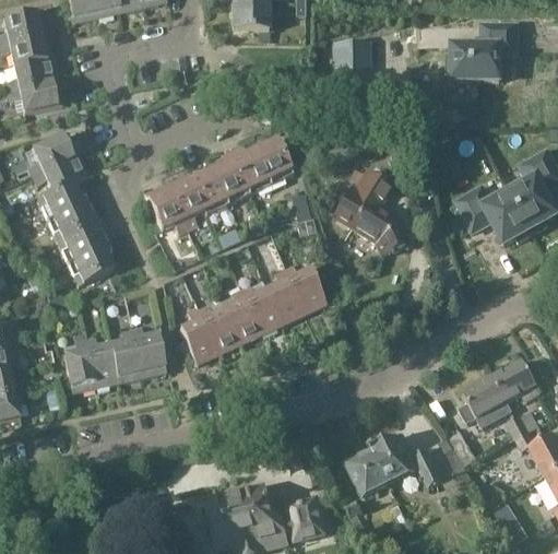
[(67,0),(72,23),(96,18),(92,0),(67,0)]
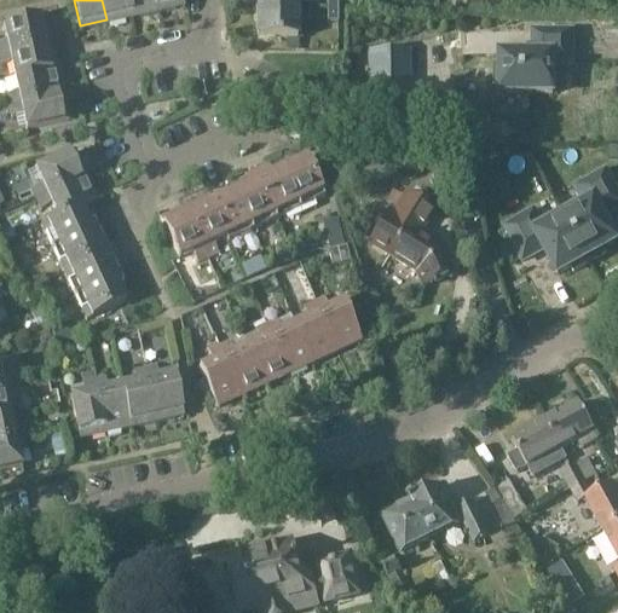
[(102,0),(107,19),(132,15),(128,0),(102,0)]
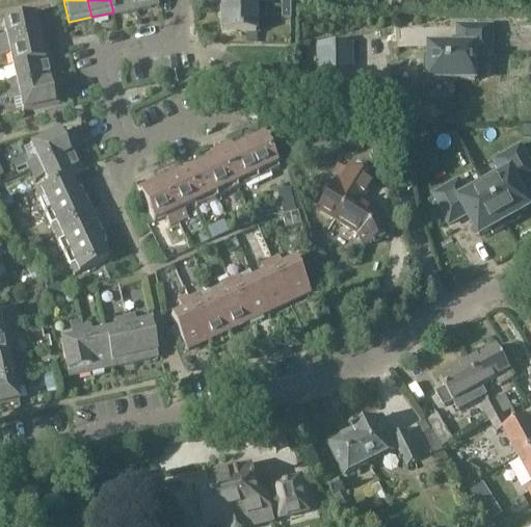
[(110,0),(113,12),(135,7),(133,0),(110,0)]
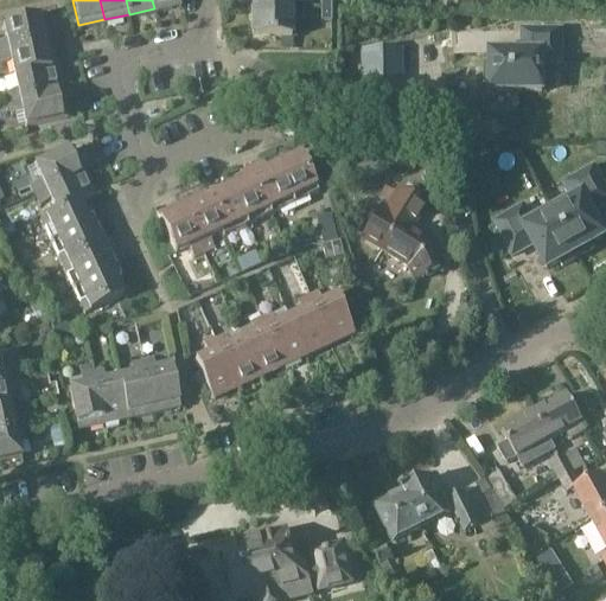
[(252,2),(252,34),(291,34),(291,2),(252,2)]
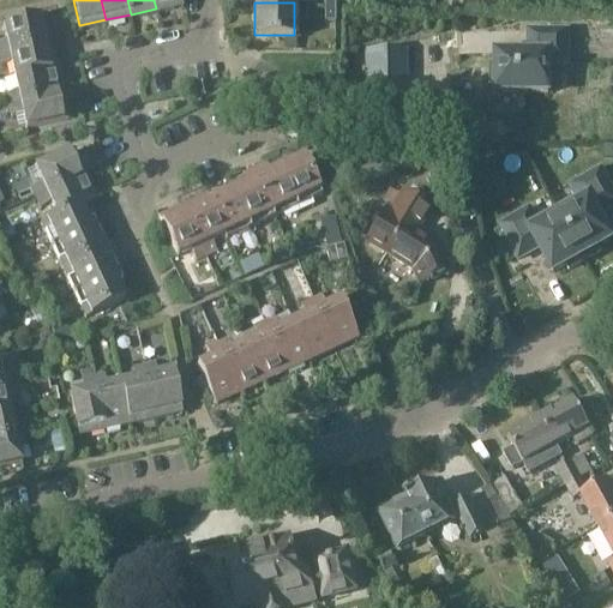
[(325,17),(336,17),(336,4),(325,4),(325,17)]
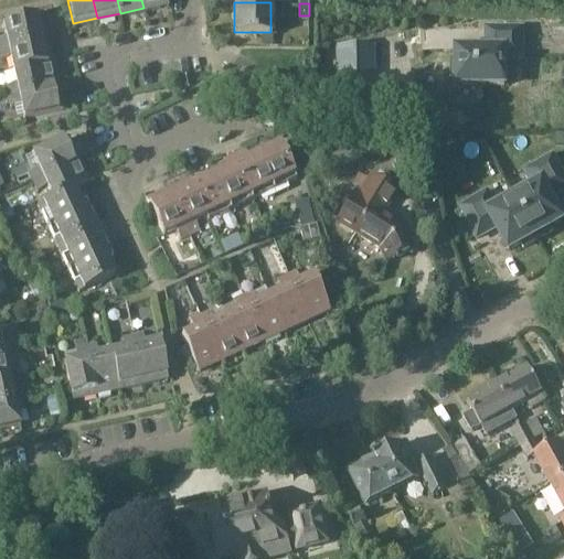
[(0,35),(0,45),(48,35),(42,11),(3,20),(7,34),(0,35)]
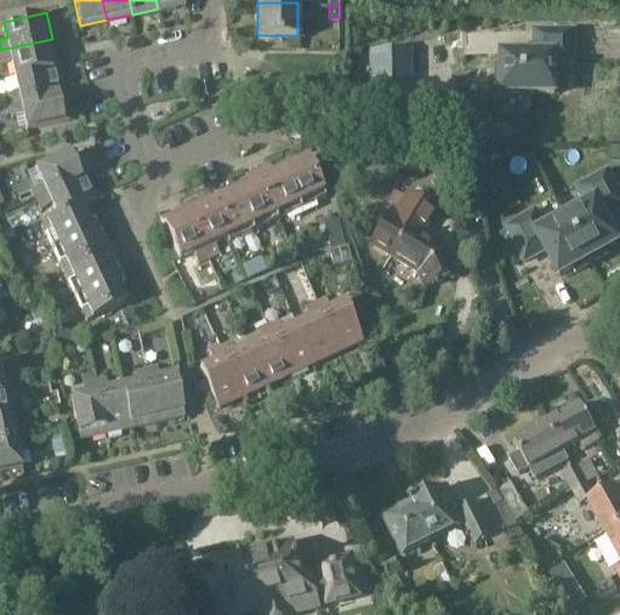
[(535,43),(500,43),(500,89),(555,89),(555,60),(573,58),(574,27),(535,27),(535,43)]
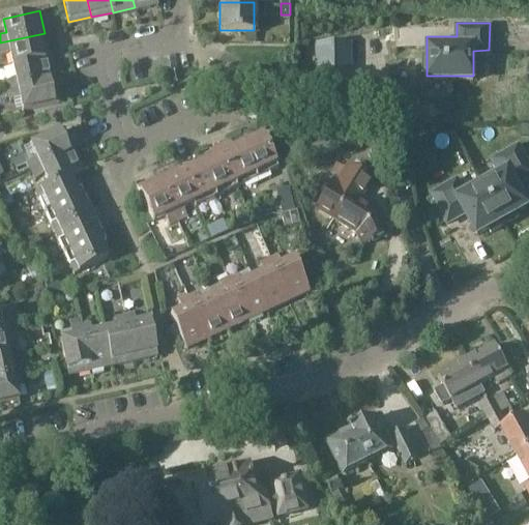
[(0,54),(10,52),(12,63),(50,55),(45,33),(0,42),(0,54)]
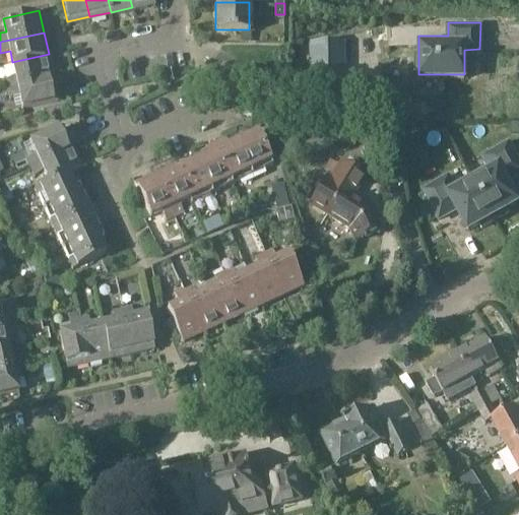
[(343,92),(344,40),(309,40),(309,92),(343,92)]
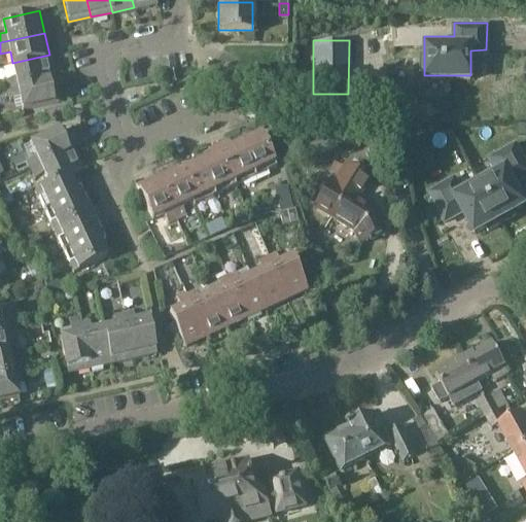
[(55,77),(49,55),(12,63),(15,76),(6,78),(7,88),(55,77)]
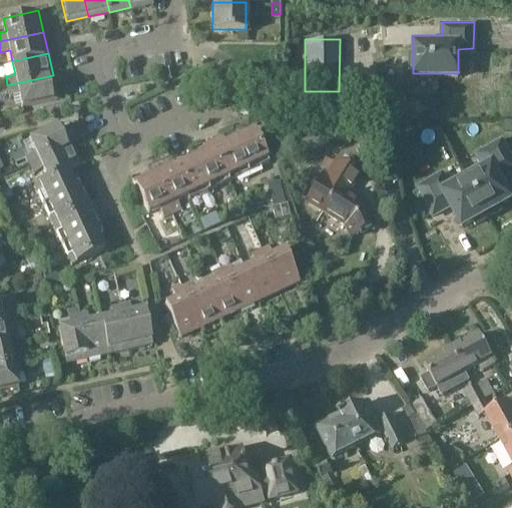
[(58,97),(53,75),(7,85),(9,94),(19,92),(22,105),(58,97)]
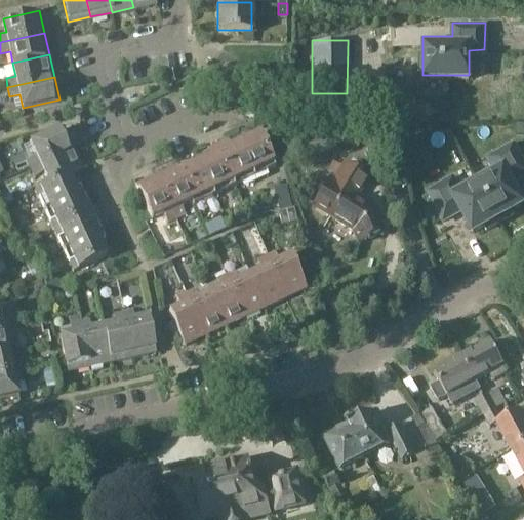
[(381,88),(387,89),(387,85),(407,89),(408,81),(384,77),(381,88)]
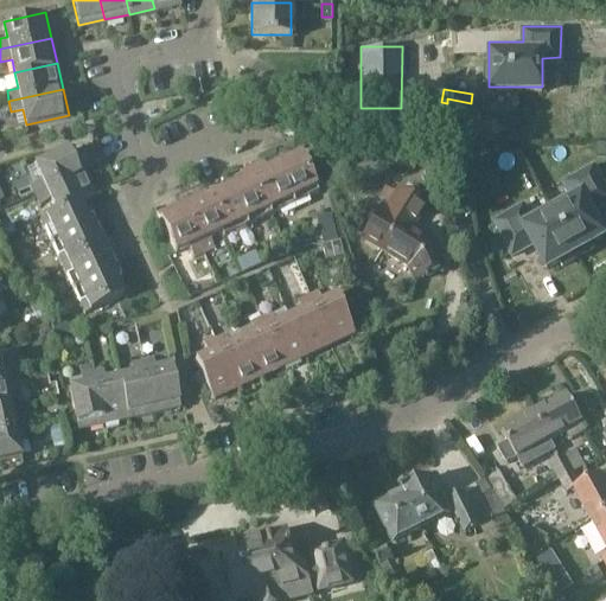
[(465,154),(466,142),(446,140),(445,151),(465,154)]
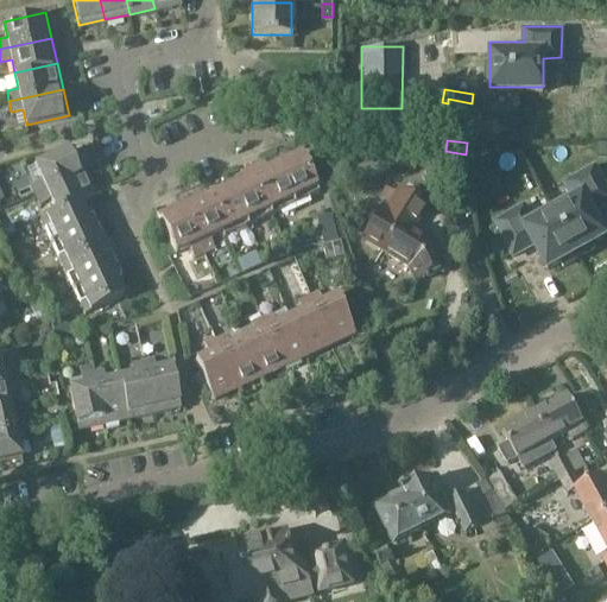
[(33,163),(40,176),(30,182),(31,185),(82,162),(74,145),(33,163)]
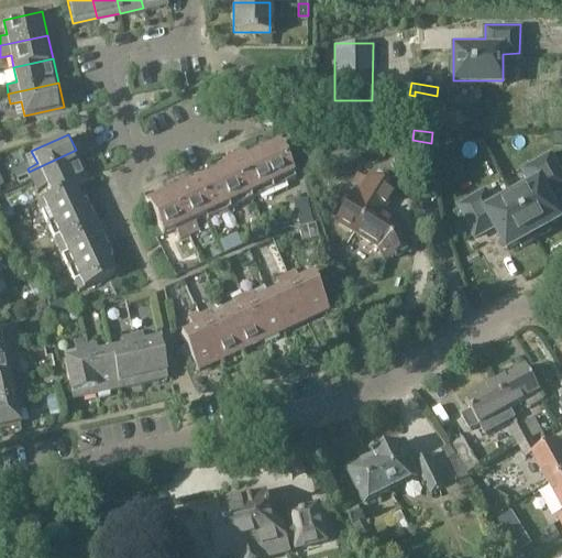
[(364,148),(384,155),(388,142),(368,135),(364,148)]
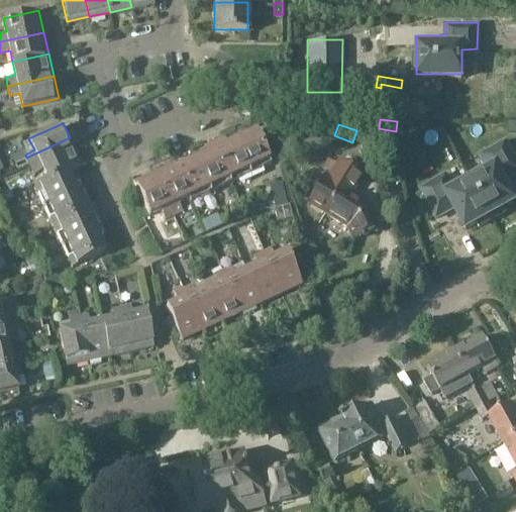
[(255,127),(240,134),(255,168),(272,161),(255,127)]
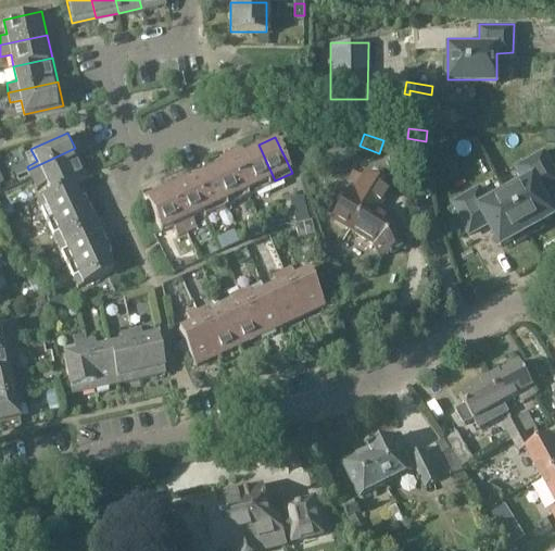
[(259,189),(275,180),(259,145),(242,152),(259,189)]
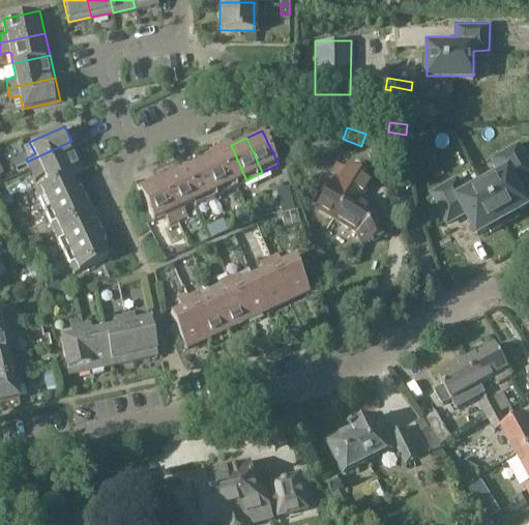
[(79,156),(71,141),(27,162),(35,177),(43,173),(79,156)]
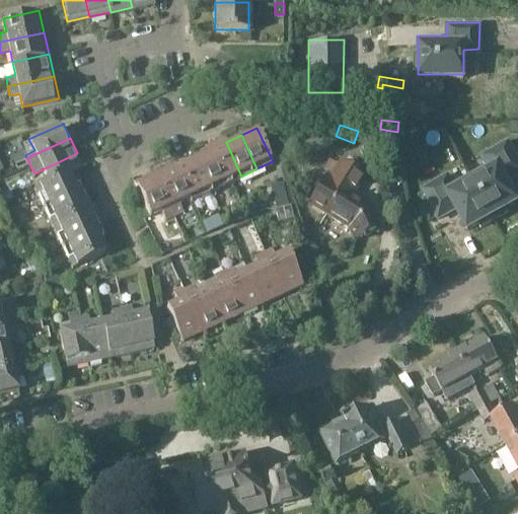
[(207,152),(211,150),(227,184),(241,176),(226,142),(224,138),(205,147),(207,152)]
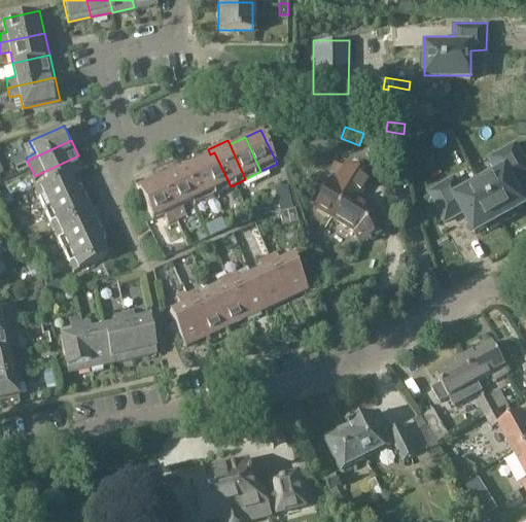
[(496,166),(478,176),(502,218),(516,211),(514,208),(525,201),(514,180),(525,173),(525,160),(515,140),(490,153),(496,166)]
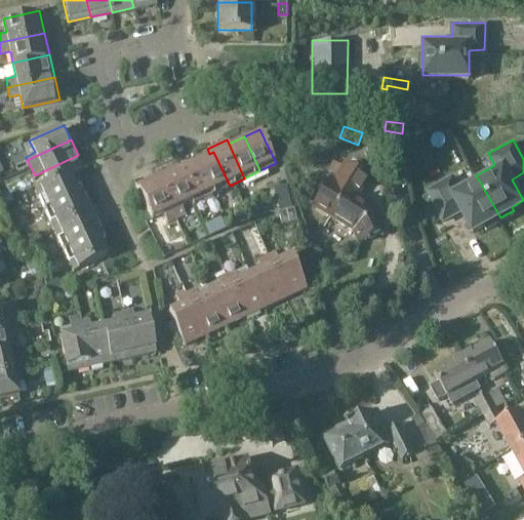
[(198,159),(214,193),(230,186),(213,152),(209,154),(198,159)]
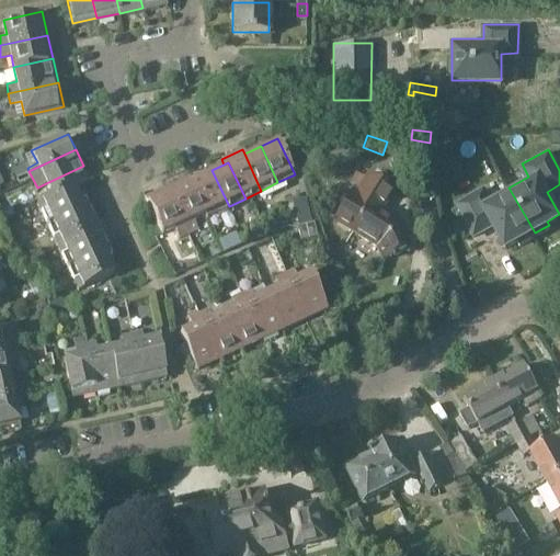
[(36,200),(40,206),(77,189),(75,184),(89,178),(83,166),(46,183),(52,193),(36,200)]
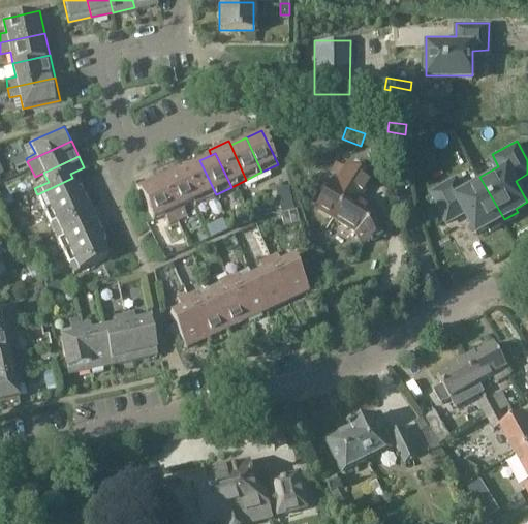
[(199,160),(185,167),(200,202),(216,194),(199,160)]
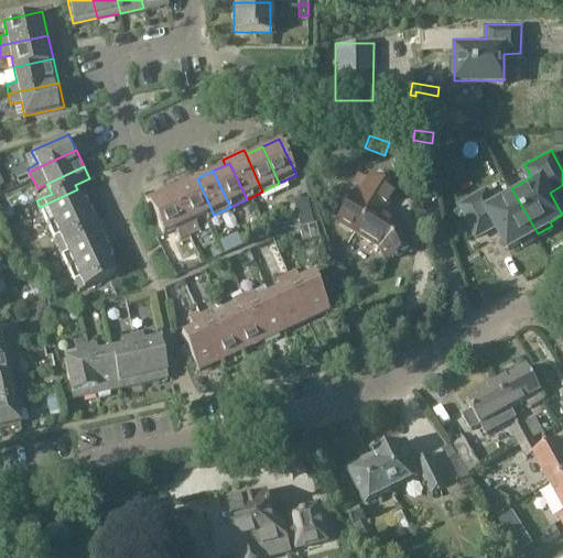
[(355,185),(334,219),(379,245),(385,259),(413,247),(403,223),(400,220),(402,216),(387,206),(398,188),(369,171),(358,187),(355,185)]
